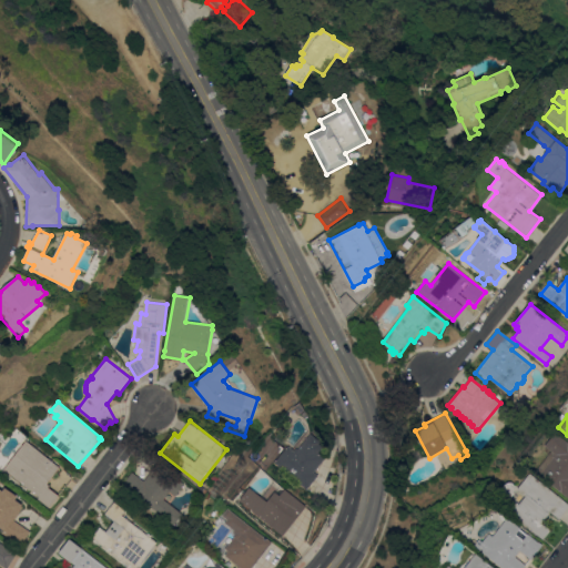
[(307,490),(305,488),(305,487),(274,463),(288,445),(293,448),(308,428),(318,437),(317,438),(321,440),(318,443),(324,447),(320,453),(325,457),(314,472),(318,475),(307,490)]
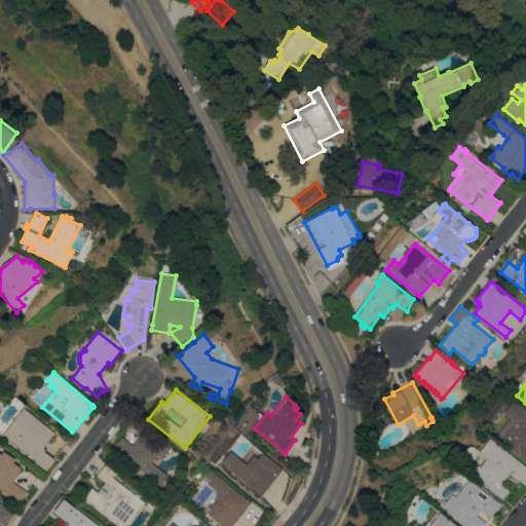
[(525,409),(525,460),(504,443),(504,444),(495,437),(511,417),(504,412),(515,400),(525,409)]
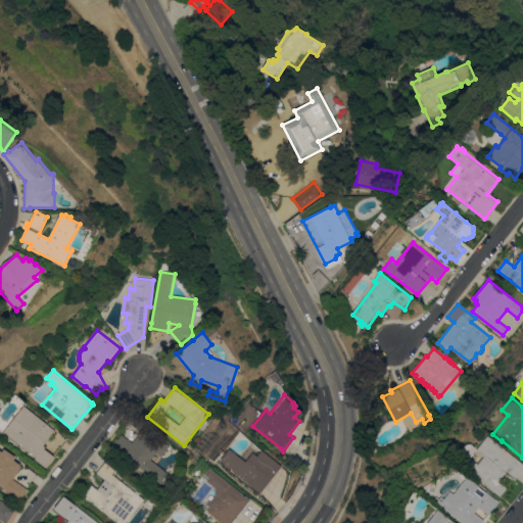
[(55,430),(44,445),(46,446),(45,448),(54,456),(46,467),(35,459),(36,458),(25,448),(26,447),(13,439),(5,432),(4,433),(3,432),(24,405),(55,430)]
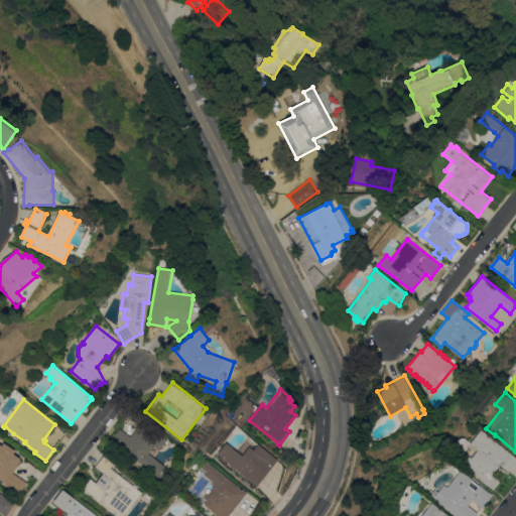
[(158,477),(121,446),(117,452),(108,444),(121,428),(131,436),(143,420),(161,435),(162,434),(168,439),(159,450),(154,446),(149,454),(166,467),(158,477)]
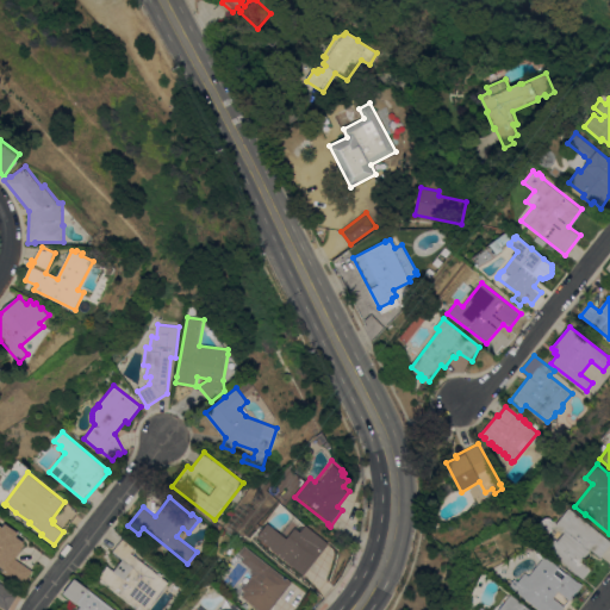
[(558,541),(565,531),(555,526),(570,508),(609,540),(609,545),(601,558),(590,548),(589,551),(590,551),(582,561),(592,568),(584,579),(546,551),(555,539),(558,541)]
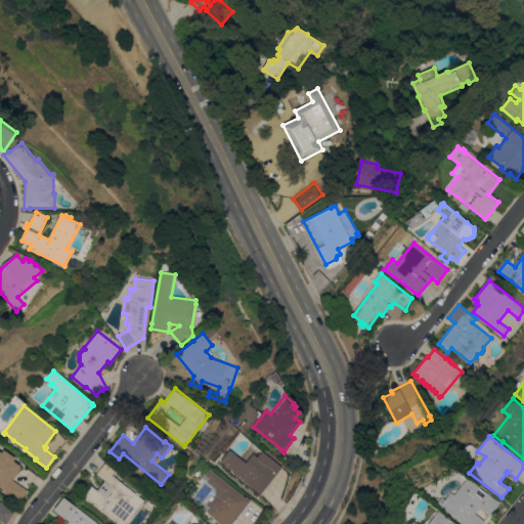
[(261,493),(232,471),(232,470),(221,461),(230,449),(247,463),(249,460),(244,455),(252,445),(261,452),(263,450),(282,467),(261,493)]
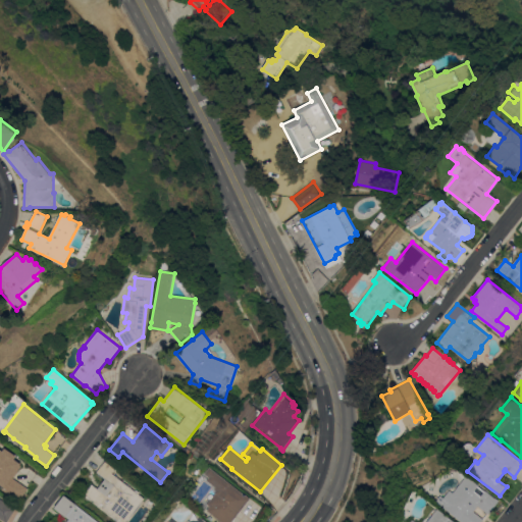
[(0,449),(2,451),(5,448),(16,456),(14,459),(21,464),(12,477),(29,488),(19,502),(1,489),(3,486),(0,484),(0,449)]
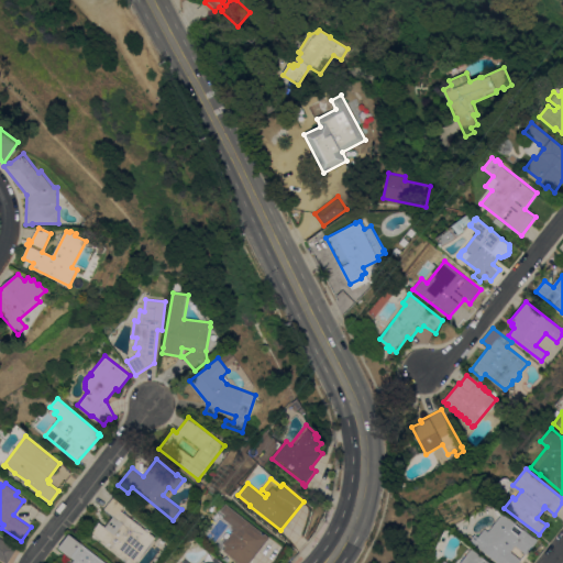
[(131,562),(91,532),(99,522),(106,527),(114,516),(105,508),(113,497),(124,506),(121,510),(156,537),(135,562),(131,562)]
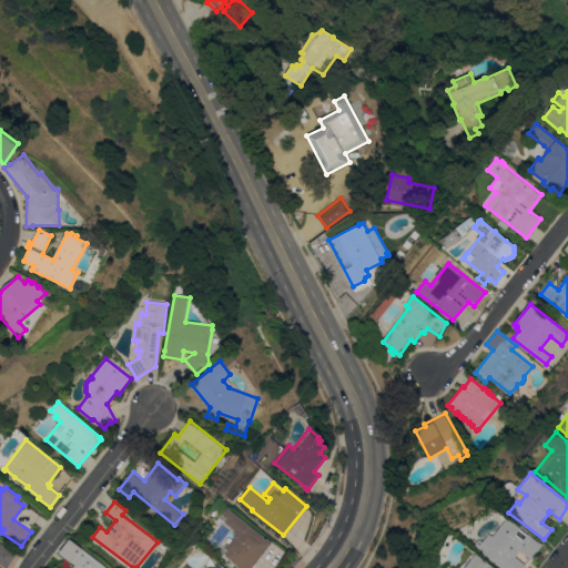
[(266,538),(267,538),(272,543),(251,567),(242,567),(225,555),(229,551),(225,549),(226,548),(223,545),(234,530),(234,531),(235,530),(225,523),(227,519),(223,515),(229,508),(266,538)]
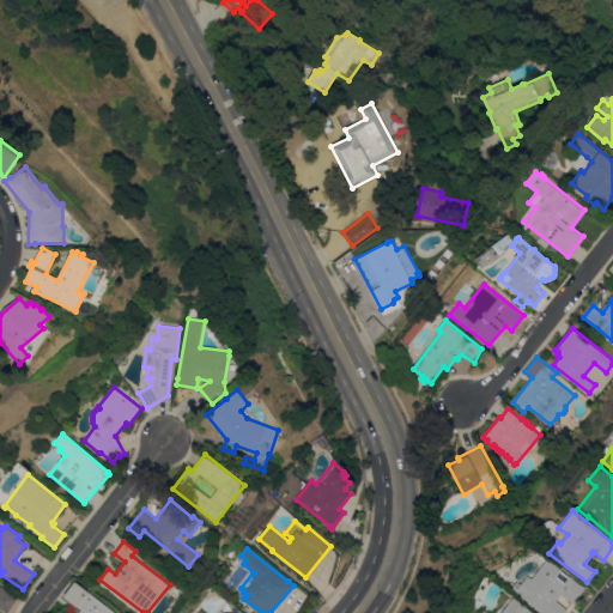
[(564,612),(540,612),(539,612),(540,611),(515,592),(517,589),(514,587),(516,582),(521,586),(528,575),(532,578),(535,574),(536,574),(547,558),(563,570),(562,570),(569,576),(570,576),(581,584),(582,584),(586,588),(574,604),(562,594),(557,601),(568,610),(564,612)]
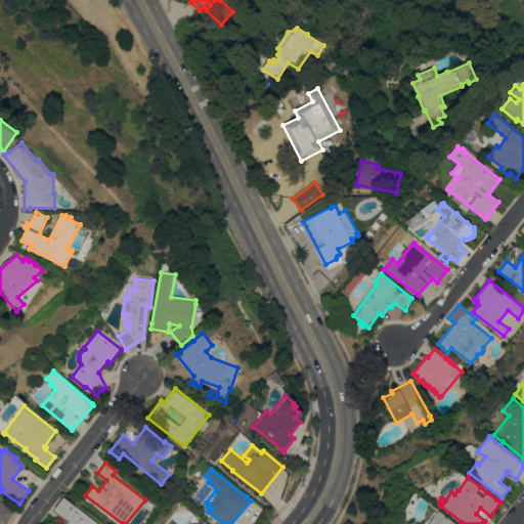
[(98,523),(58,523),(59,523),(56,521),(61,515),(54,510),(64,497),(98,523)]
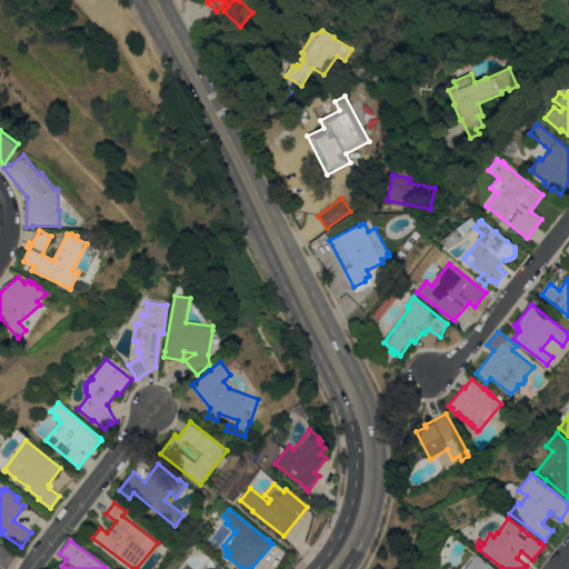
[(0,542),(12,551),(13,551),(18,553),(8,568),(6,568),(0,565),(0,542)]
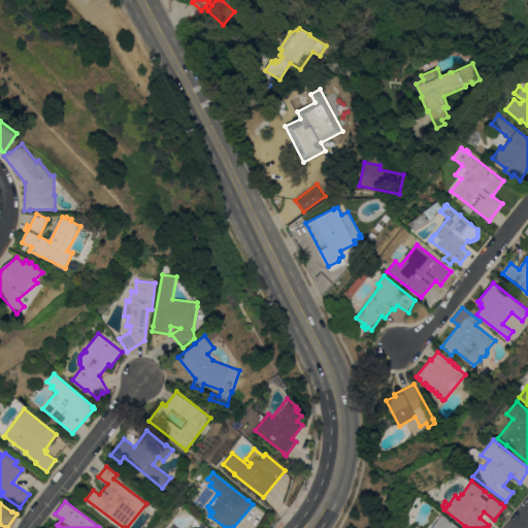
[(414,527),(417,525),(420,527),(431,527),(442,515),(459,527),(414,527)]
